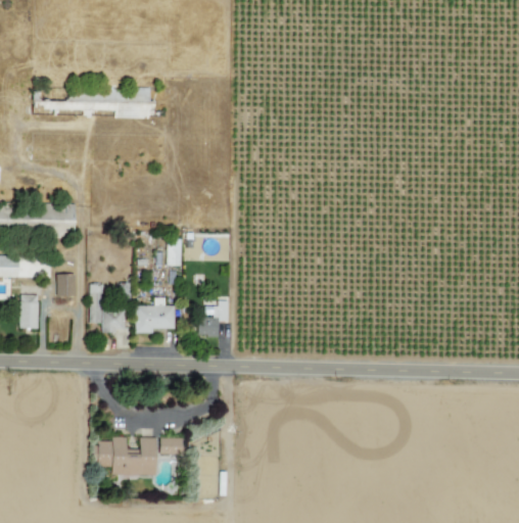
[(150,89),(91,88),(90,102),(93,102),(93,110),(115,110),(115,117),(149,119),(149,110),(154,110),(154,100),(149,100),(150,89)]
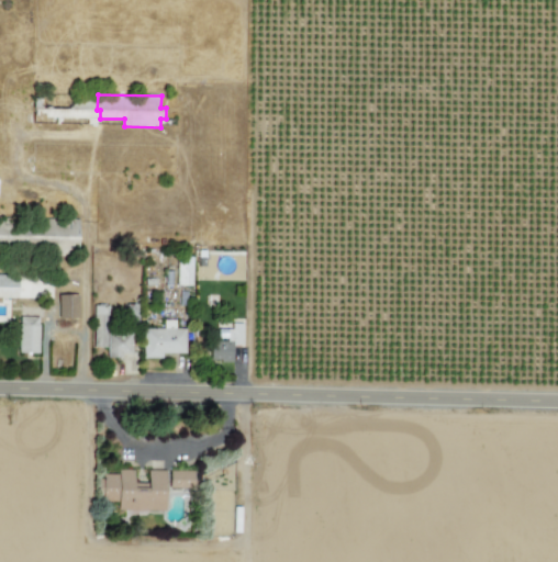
[(81,220),(38,218),(38,224),(0,222),(0,245),(59,247),(59,253),(80,254),(81,220)]
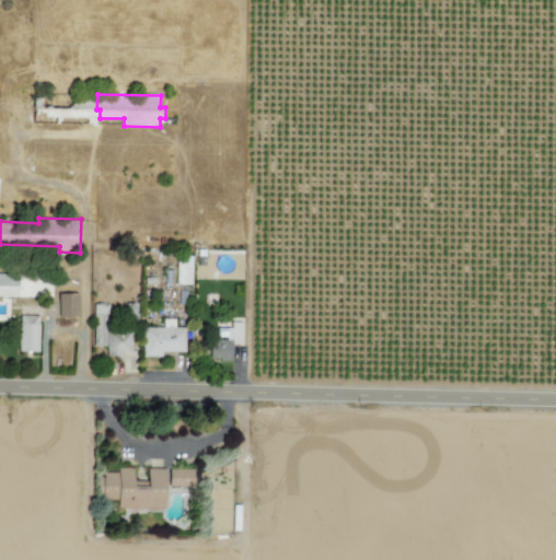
[(194,284),(195,258),(180,258),(178,284),(194,284)]
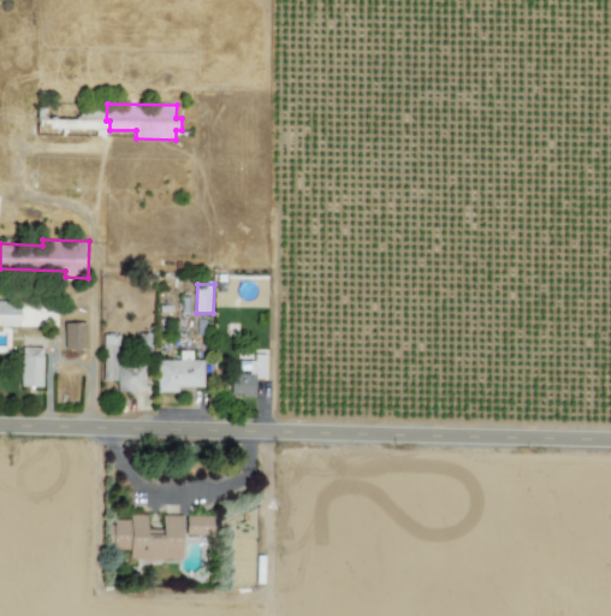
[(0,325),(22,326),(22,302),(0,301),(0,325)]
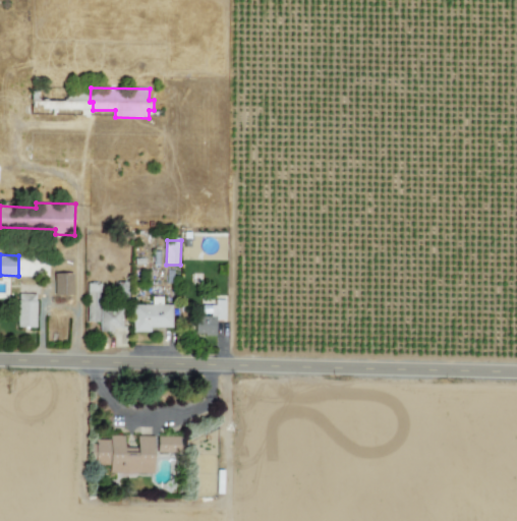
[(102,330),(124,330),(125,306),(104,306),(105,283),(90,283),(89,322),(102,322),(102,330)]
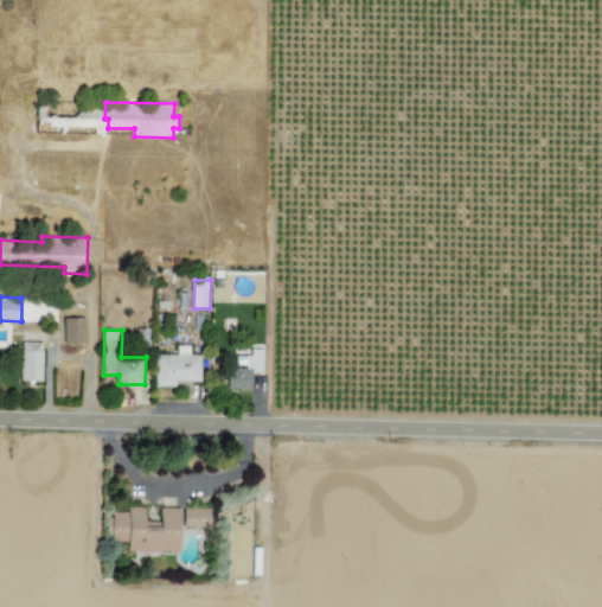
[(44,342),(23,342),(24,381),(44,381),(44,342)]
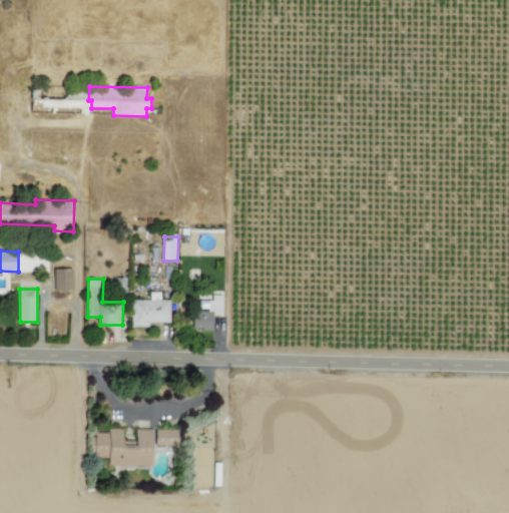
[(171,323),(172,300),(162,300),(162,293),(151,293),(151,301),(134,301),(133,327),(150,327),(150,322),(171,323)]
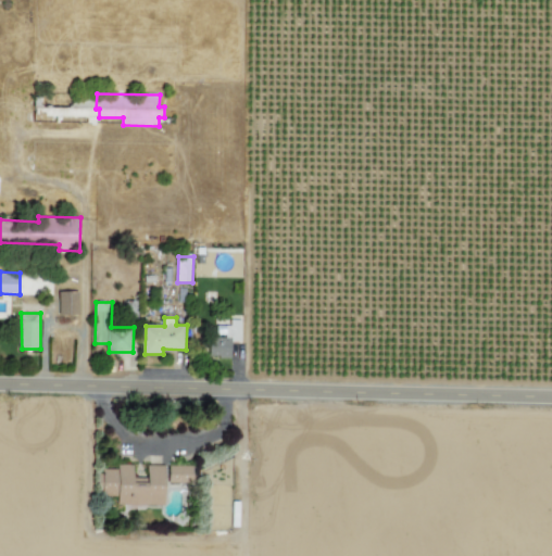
[(241,341),(242,319),(233,319),(231,326),(218,326),(218,337),(211,337),(211,358),(233,358),(233,341),(241,341)]
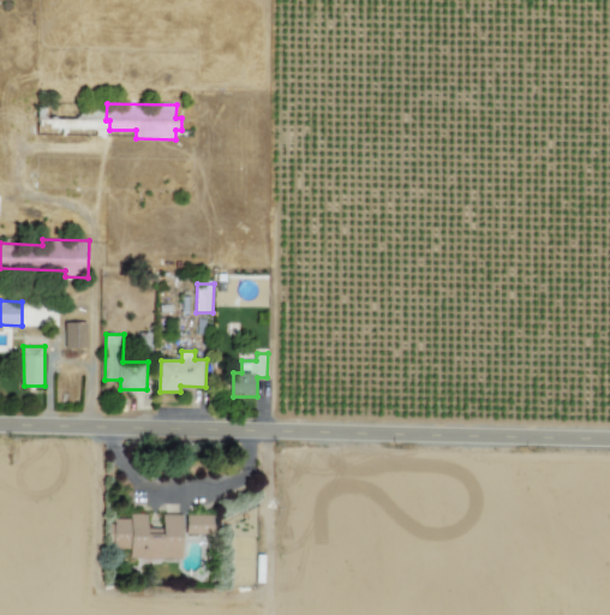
[(183,559),(184,515),(165,514),(165,529),(155,529),(154,532),(148,532),(149,514),(131,514),(131,519),(115,519),(114,549),(132,549),(132,559),(183,559)]
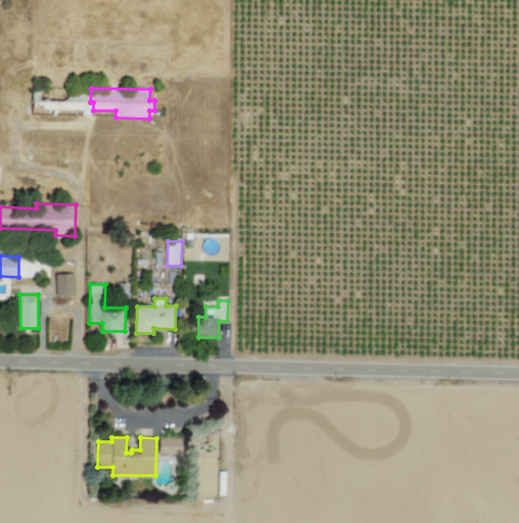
[(183,438),(159,438),(159,455),(183,455),(183,438)]
